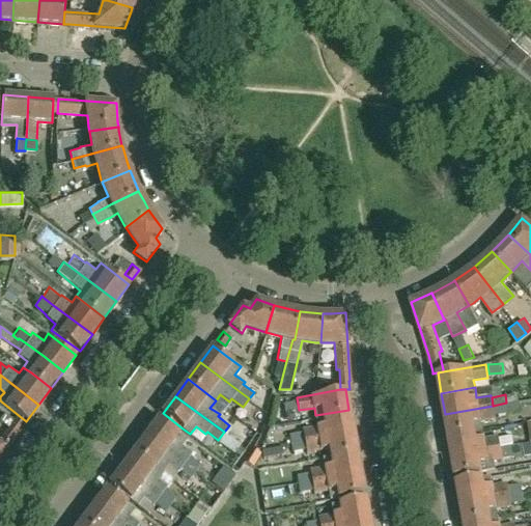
[(521,410),(520,400),(506,403),(493,406),(495,414),(521,410)]
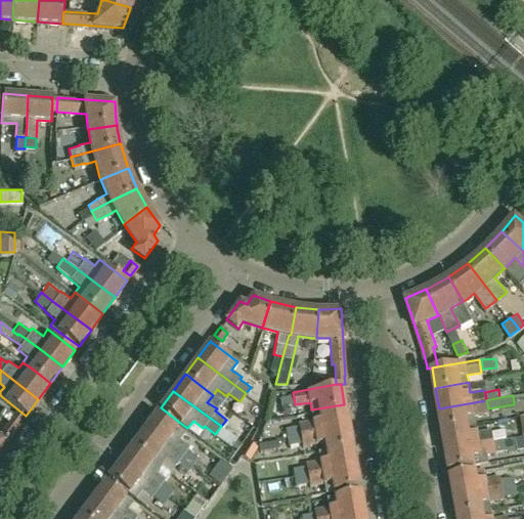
[(488,412),(488,411),(486,400),(439,408),(442,429),(468,424),(476,423),(474,415),(488,412)]
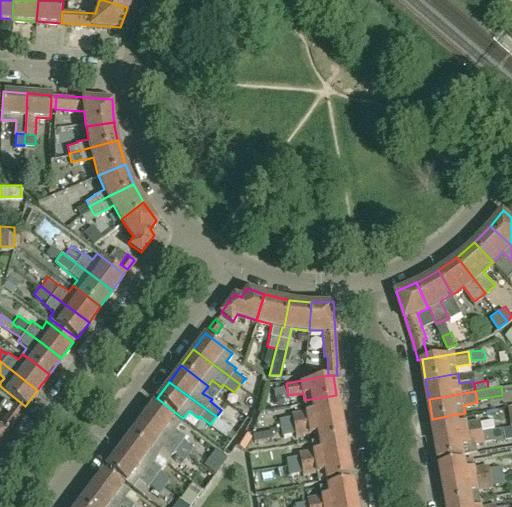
[(293,423),(340,415),(336,395),(311,399),(304,400),(306,410),(291,413),(293,423)]
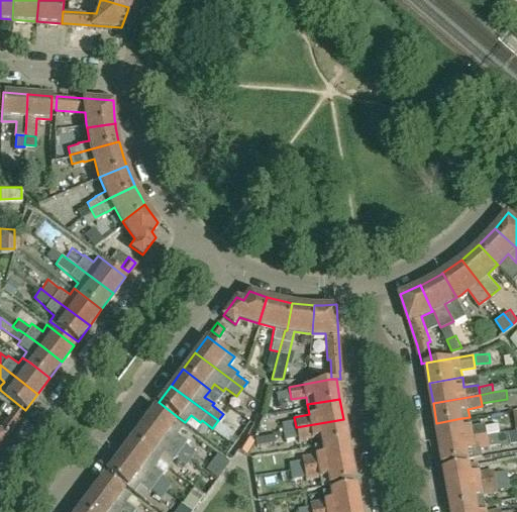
[(0,407),(8,415),(13,408),(4,401),(0,405),(0,407)]
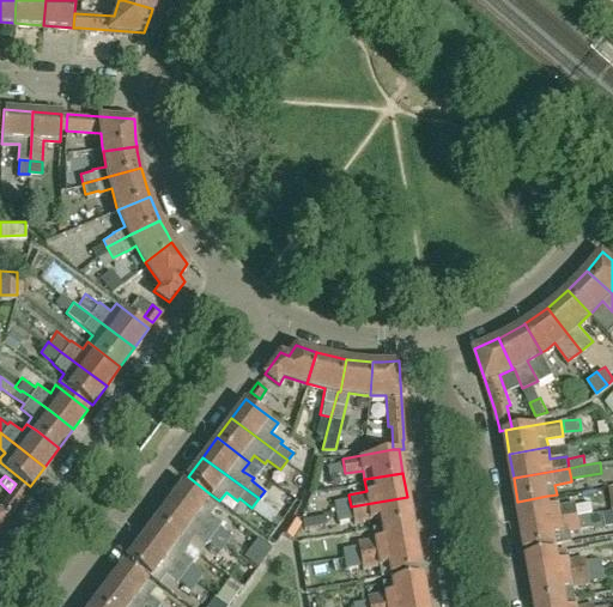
[(228,513),(207,498),(183,480),(169,501),(226,541),(232,534),(219,524),(228,513)]
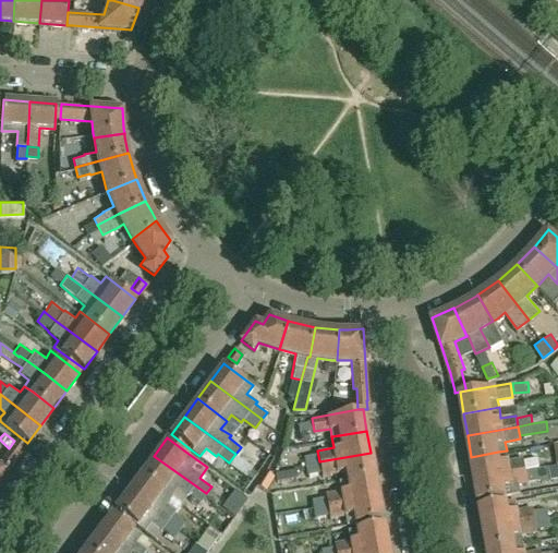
[(0,480),(24,447),(14,441),(9,448),(0,460),(0,459),(0,480)]
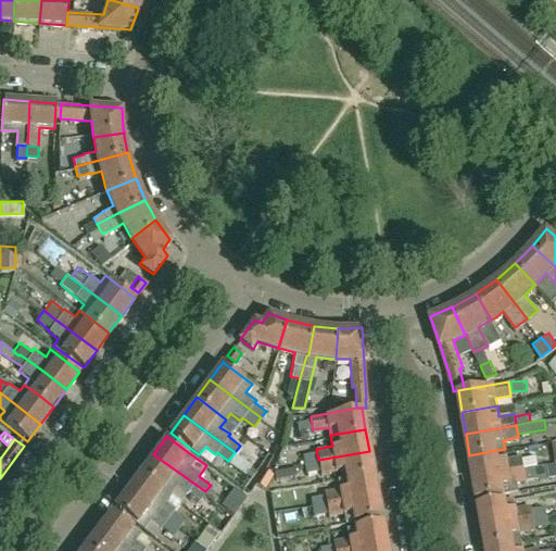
[(505,449),(496,450),(469,455),(474,476),(538,464),(535,454),(506,459),(505,449)]
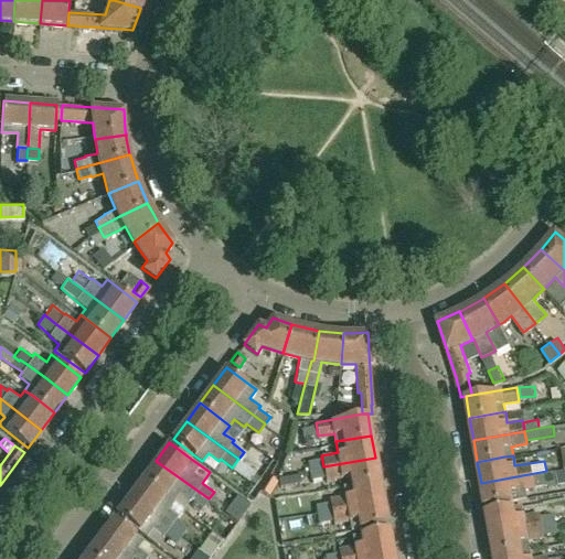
[(351,484),(379,479),(375,458),(323,466),(326,479),(349,475),(351,484)]
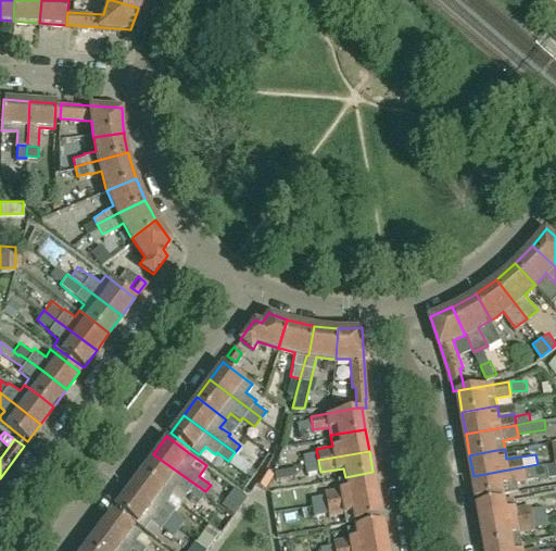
[(140,472),(171,493),(175,486),(186,493),(188,491),(199,500),(205,491),(153,454),(140,472)]
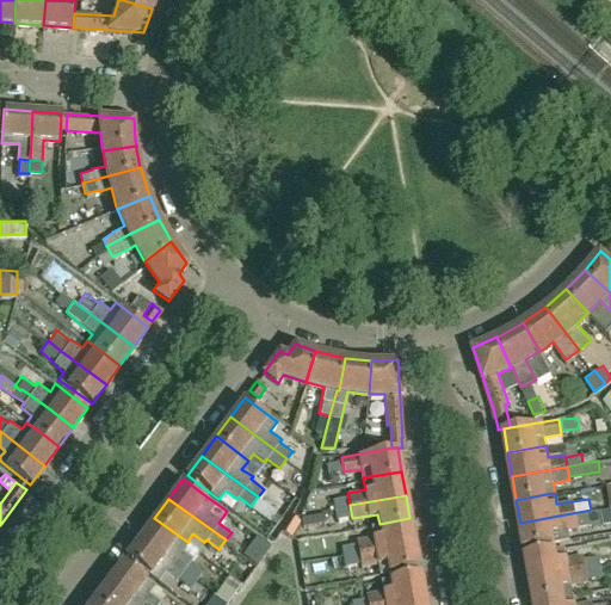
[(520,523),(524,547),(569,538),(568,529),(578,528),(578,525),(604,520),(602,508),(591,510),(520,523)]
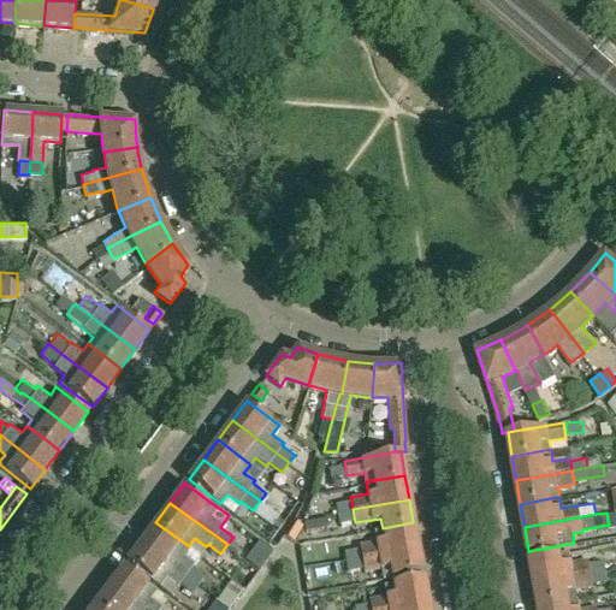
[(200,555),(189,546),(155,522),(141,542),(197,582),(205,575),(191,566),(200,555)]
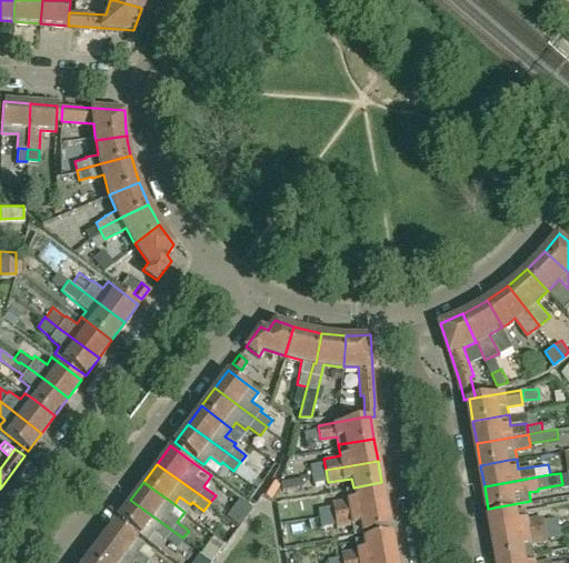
[(320,516),(333,513),(386,504),(381,482),(353,488),(346,489),(347,499),(331,501),(331,504),(318,506),(320,516)]
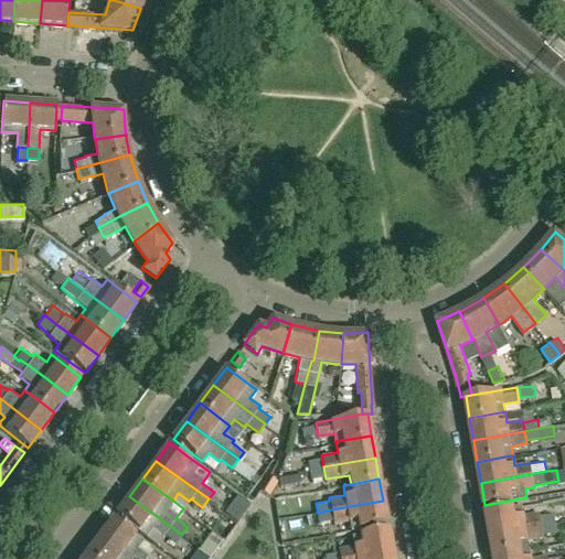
[(181,534),(129,496),(117,514),(139,530),(147,536),(152,528),(162,536),(164,534),(176,541),(181,534)]
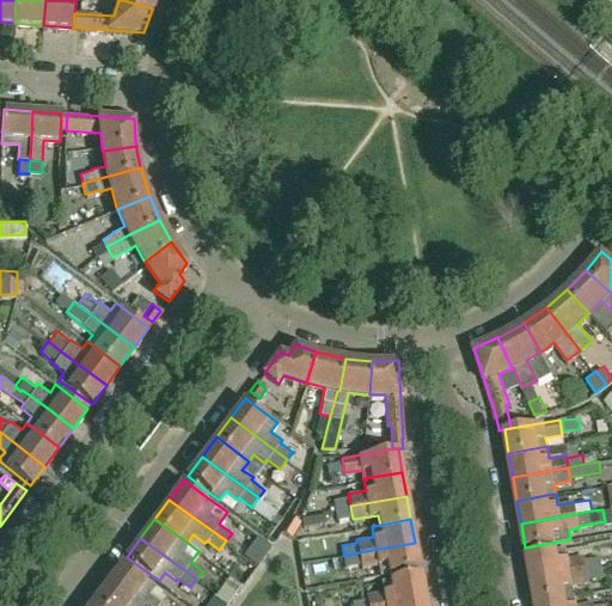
[(418,567),(415,543),(359,552),(344,556),(346,565),(360,563),(361,567),(379,563),(380,574),(418,567)]
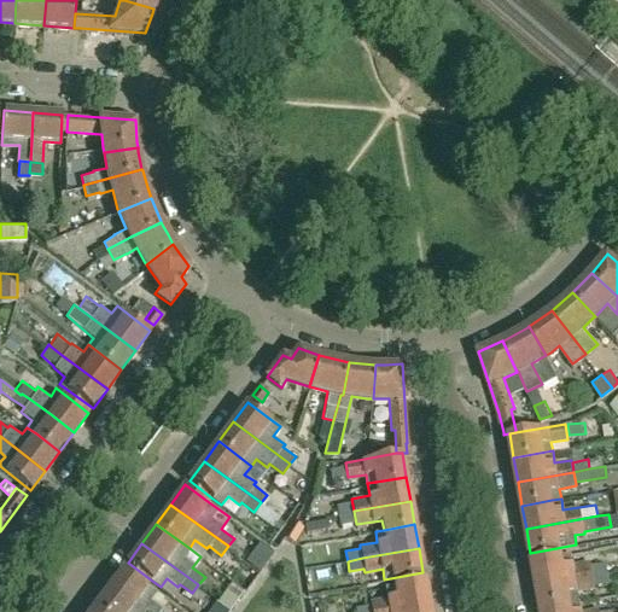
[(531,559),(536,583),(592,573),(590,561),(573,565),(571,552),(531,559)]
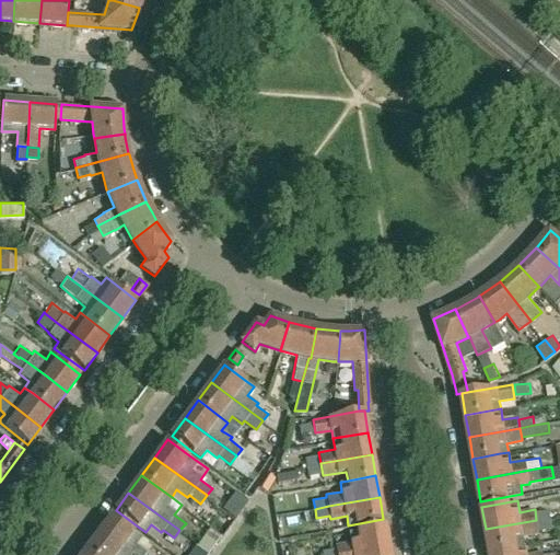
[(552,517),(551,508),(537,511),(538,519),(552,517)]
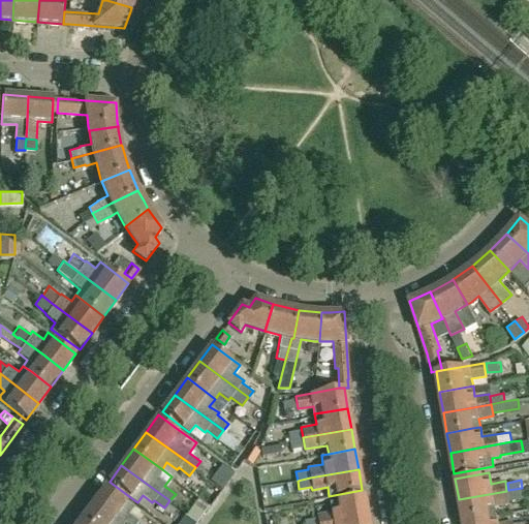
[(127,501),(105,485),(93,502),(115,518),(123,523),(136,523),(138,521),(128,514),(134,506),(127,501)]
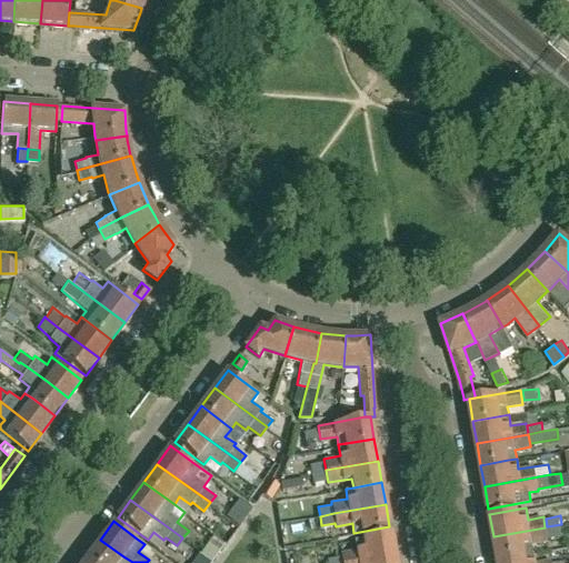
[(561,524),(547,526),(549,538),(563,535),(561,524)]
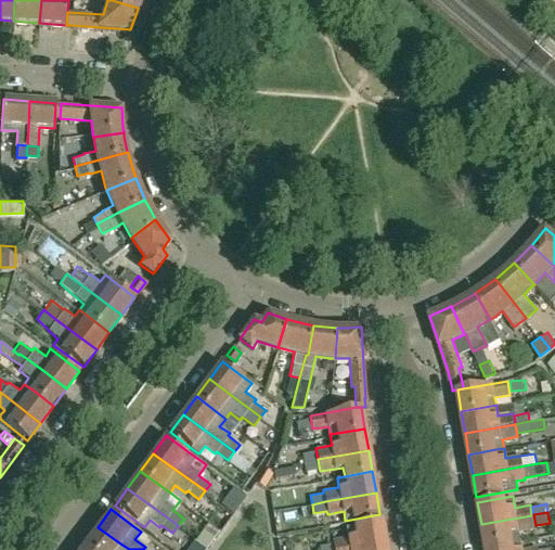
[(481,524),(485,546),(520,539),(518,531),(533,527),(531,515),(481,524)]
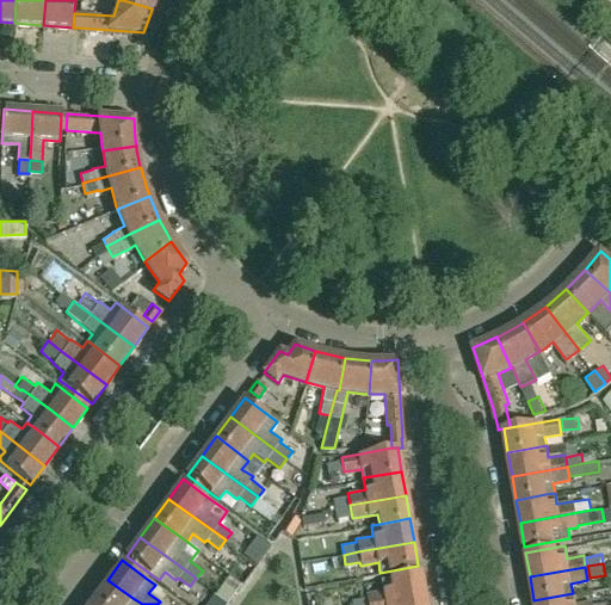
[(351,604),(368,604),(424,596),(419,572),(381,579),(383,591),(365,593),(365,596),(350,598),(351,604)]
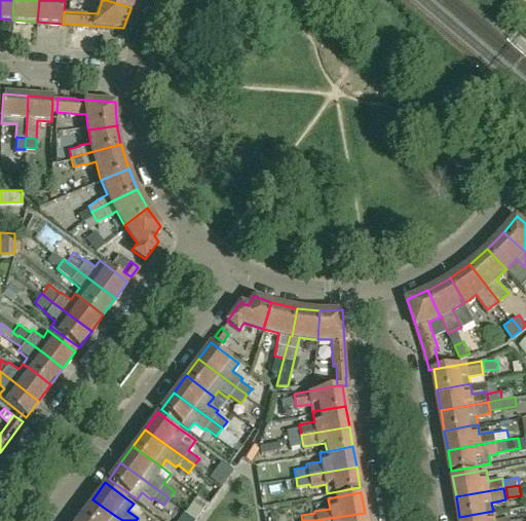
[(185,509),(195,517),(208,500),(197,493),(185,509)]
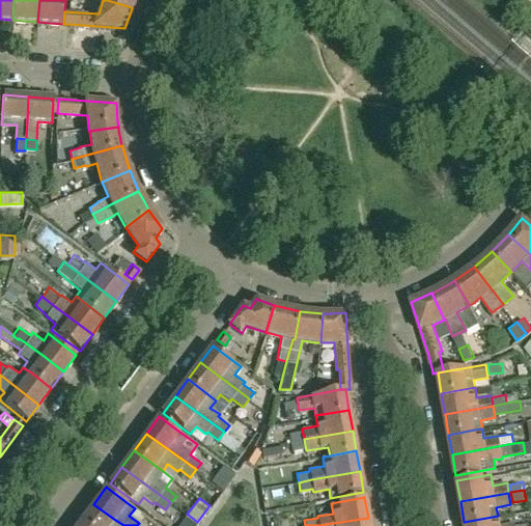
[(88,525),(123,525),(115,520),(93,504),(81,521),(88,525)]
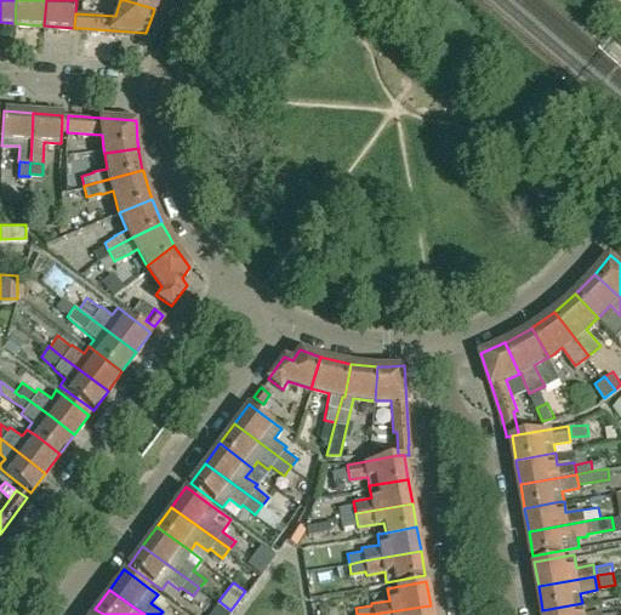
[(217,602),(208,614),(227,614),(231,611),(217,602)]
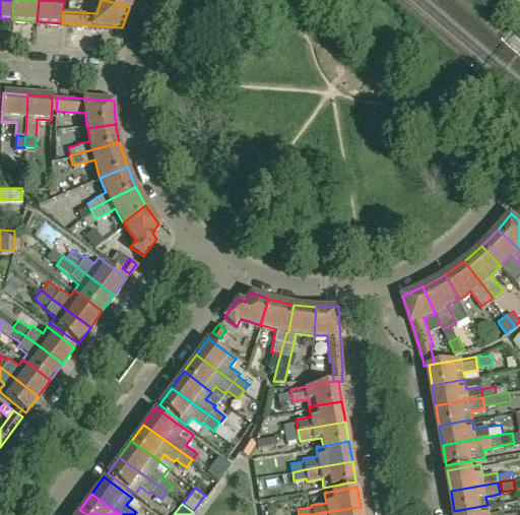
[(454,511),(455,514),(504,514),(504,512),(489,514),(488,505),(454,511)]
